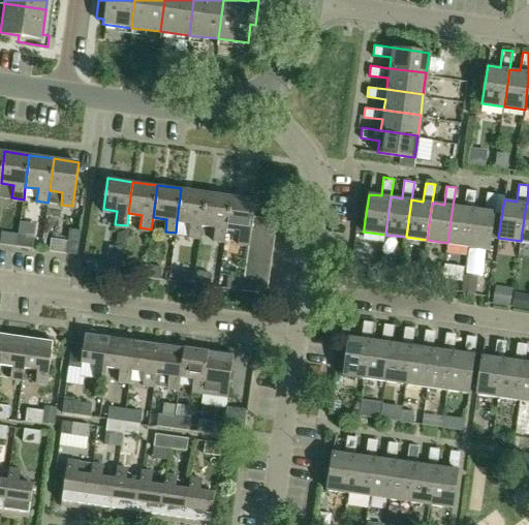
[(181,188),(177,220),(190,222),(188,235),(200,237),(201,223),(206,192),(181,188)]
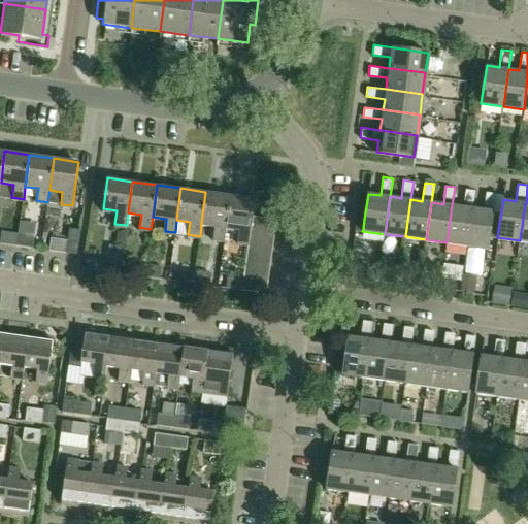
[(467,246),(472,207),(474,190),(466,189),(463,206),(452,205),(447,242),(467,246)]
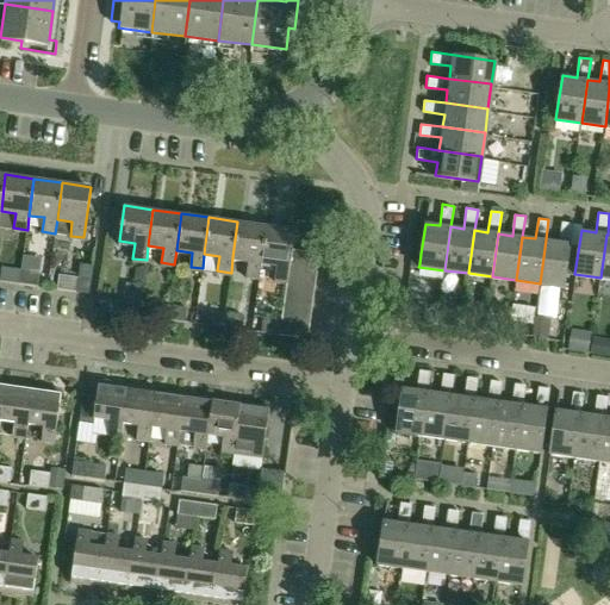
[(546,239),(540,284),(564,286),(572,223),(561,220),(558,242),(546,239)]
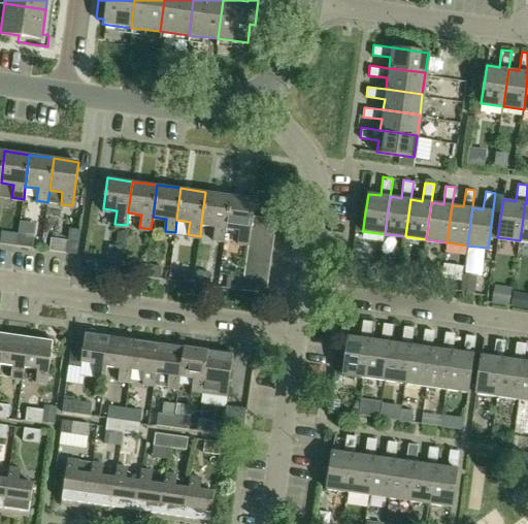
[(225,239),(227,226),(231,195),(205,192),(201,223),(215,225),(212,237),(225,239)]
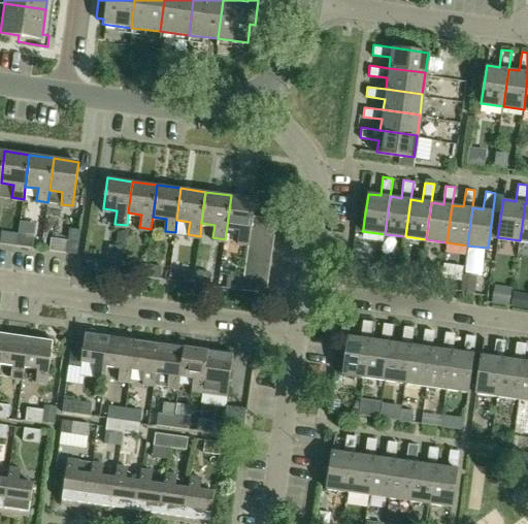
[(249,242),(250,239),(251,227),(253,215),(255,199),(231,195),(227,226),(239,228),(237,240),(249,242)]
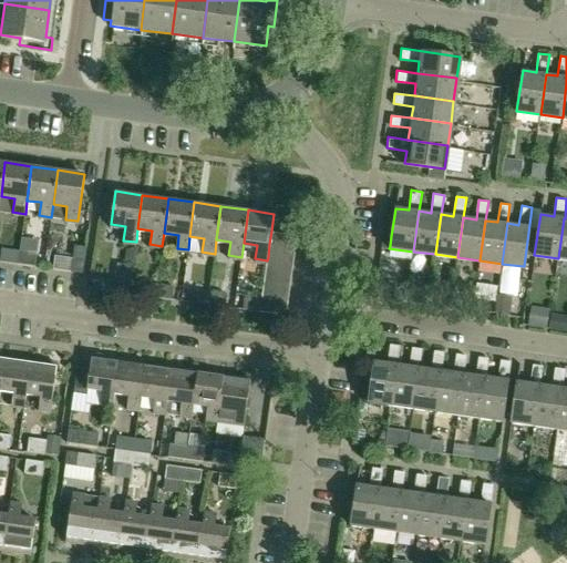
[(269,244),(295,247),(296,234),(271,231),(269,244)]
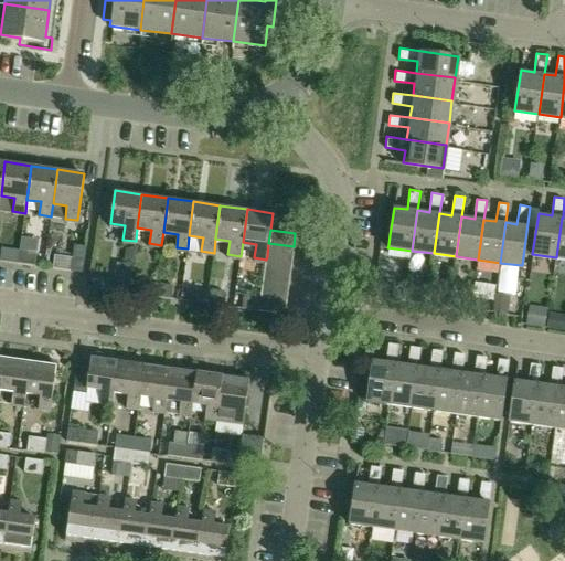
[(380,243),(380,244),(388,245),(390,235),(381,234),(380,243)]
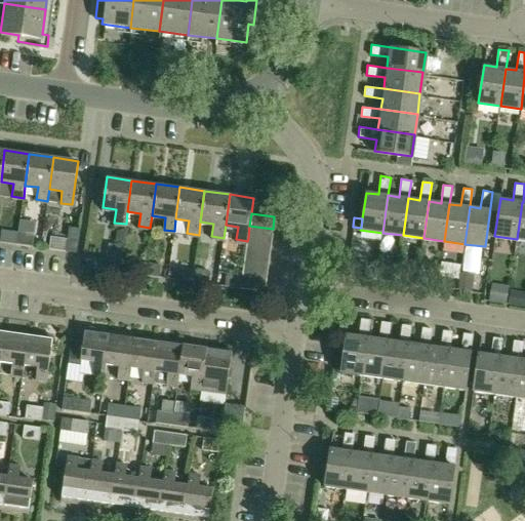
[(273,229),(249,226),(248,238),(271,241),(273,229)]
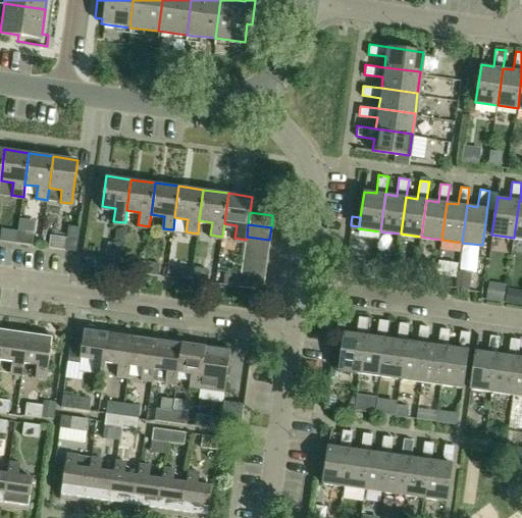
[(0,239),(16,242),(18,228),(1,225),(0,231),(0,239)]
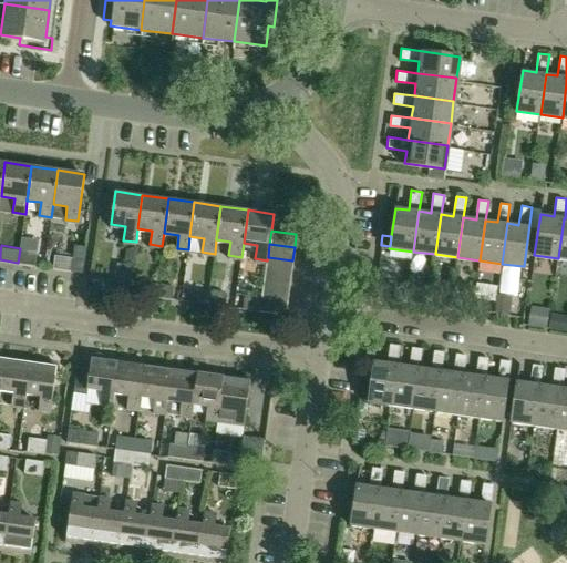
[(37,251),(20,248),(18,263),(35,265),(37,251)]
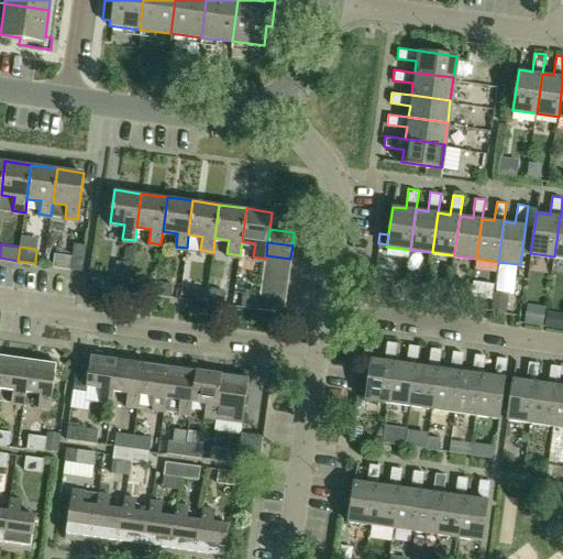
[(52,265),(70,267),(73,254),(54,251),(52,265)]
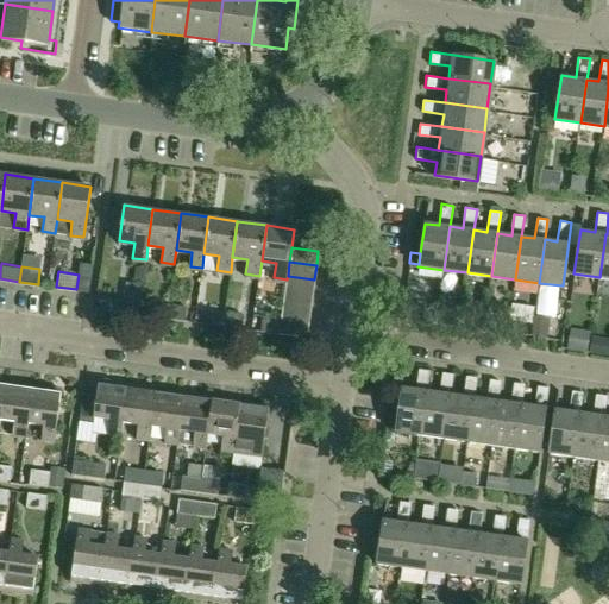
[(288,276),(287,280),(286,290),(312,294),(314,280),(288,276)]
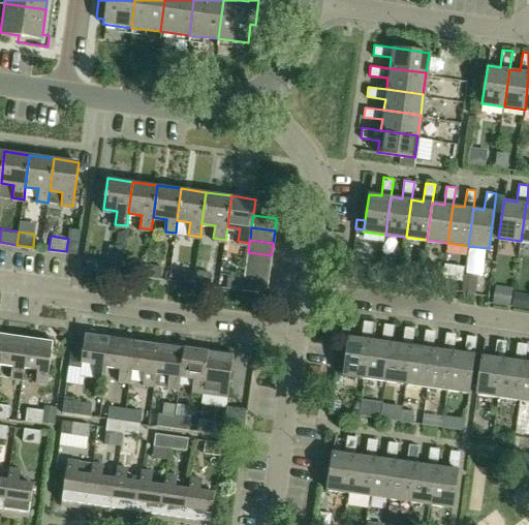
[(246,264),(270,268),(271,255),(248,252),(246,264)]
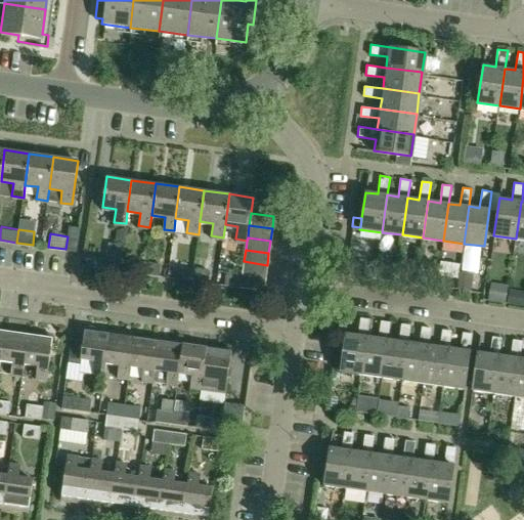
[(103,254),(102,266),(120,269),(121,256),(103,254)]
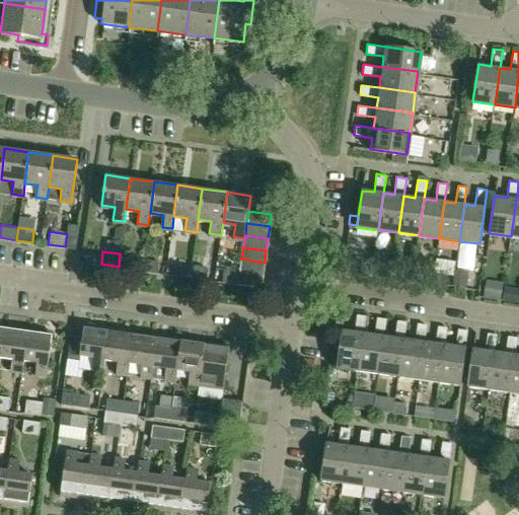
[(142,270),(144,258),(126,254),(125,268),(142,270)]
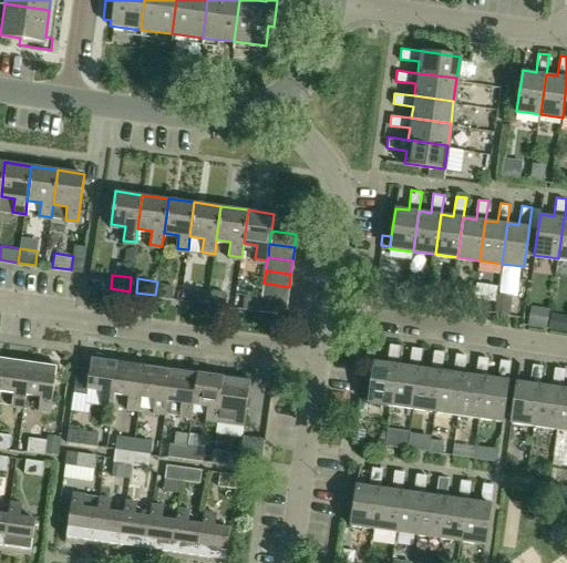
[(173,284),(157,282),(155,295),(172,297),(173,284)]
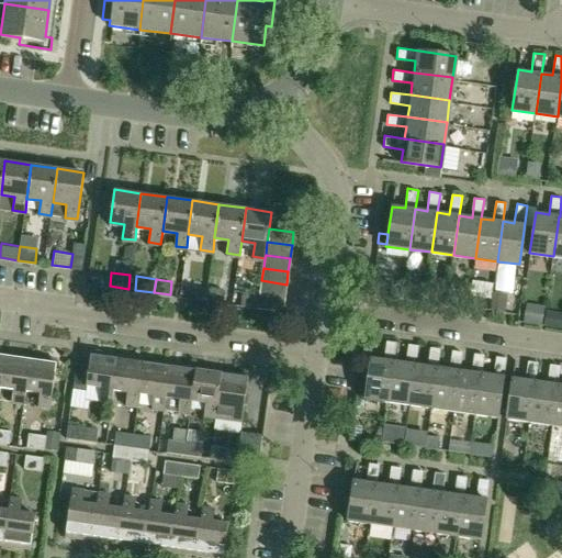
[(287,285),(261,280),(261,286),(260,293),(284,297),(287,285)]
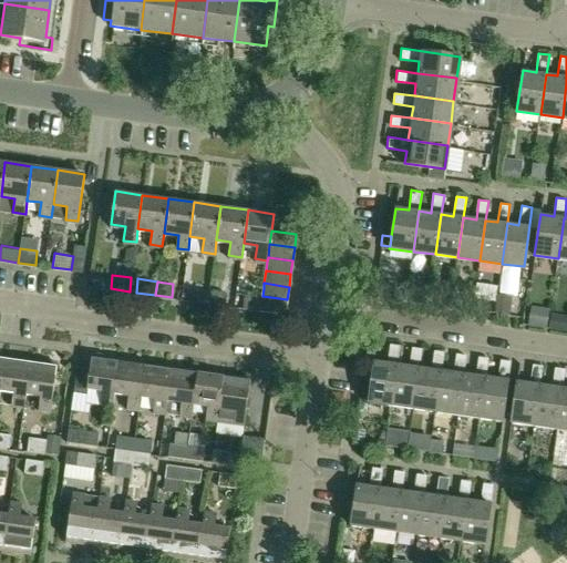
[(188,300),(207,303),(209,288),(191,286),(188,300)]
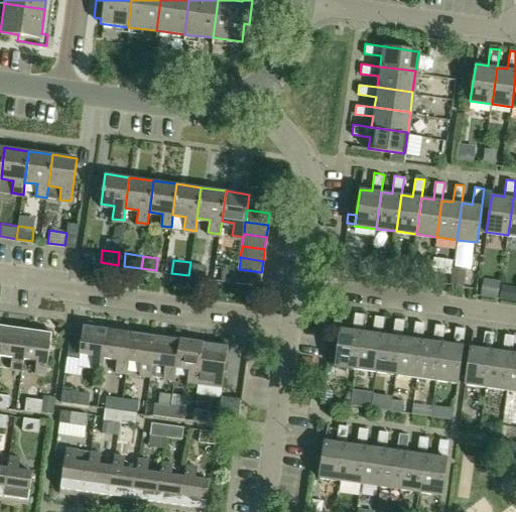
[(237,281),(239,269),(240,262),(225,260),(224,267),(223,267),(221,279),(237,281)]
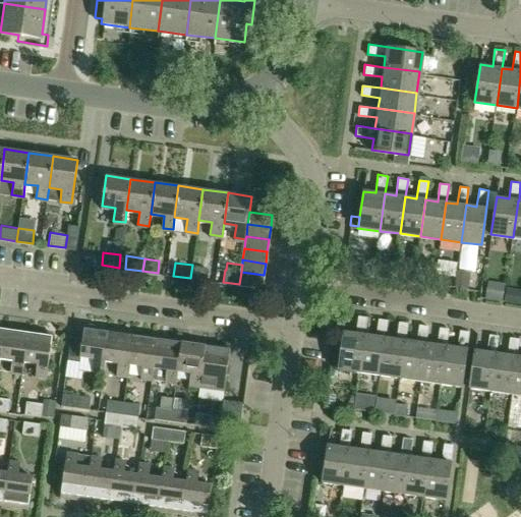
[(192,265),(190,278),(207,280),(209,267),(192,265)]
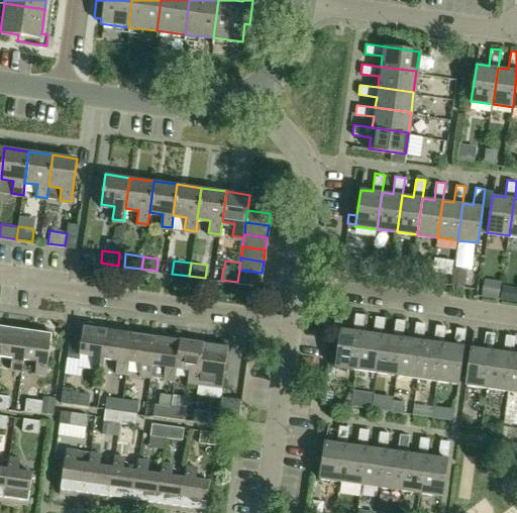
[(239,270),(237,282),(260,285),(262,273),(239,270)]
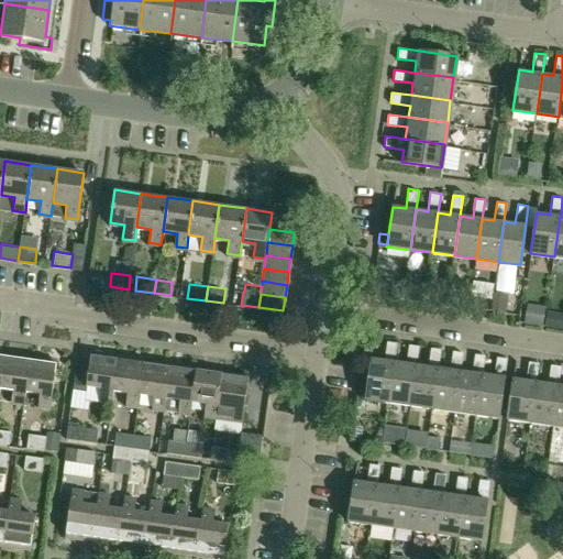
[(484,307),(485,296),(472,294),(471,306),(482,307),(484,307)]
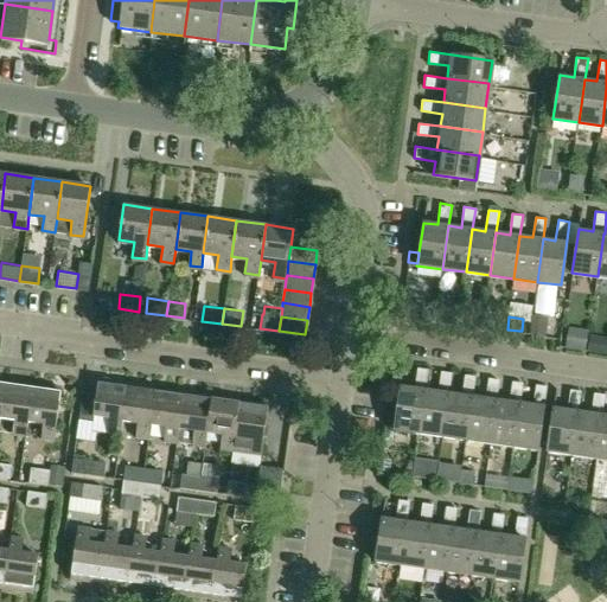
[(545,334),(547,320),(531,318),(529,332),(545,334)]
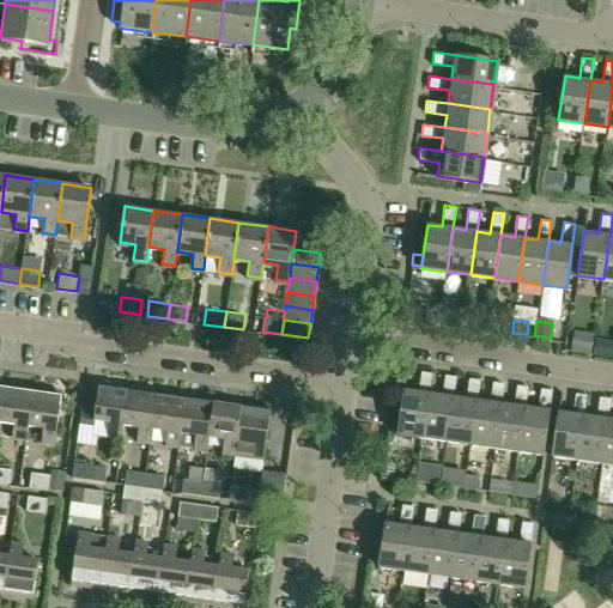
[(429,395),(430,395),(432,374),(420,372),(418,393),(404,391),(398,433),(423,437),(429,395)]
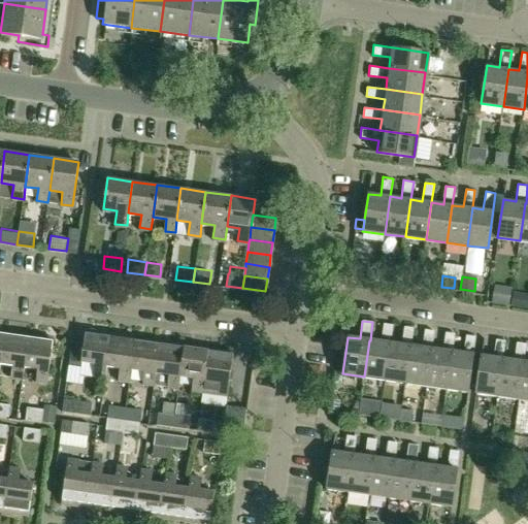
[(369,340),(364,377),(385,380),(390,342),(391,342),(393,325),(384,324),(381,341),(370,340),(369,340)]
